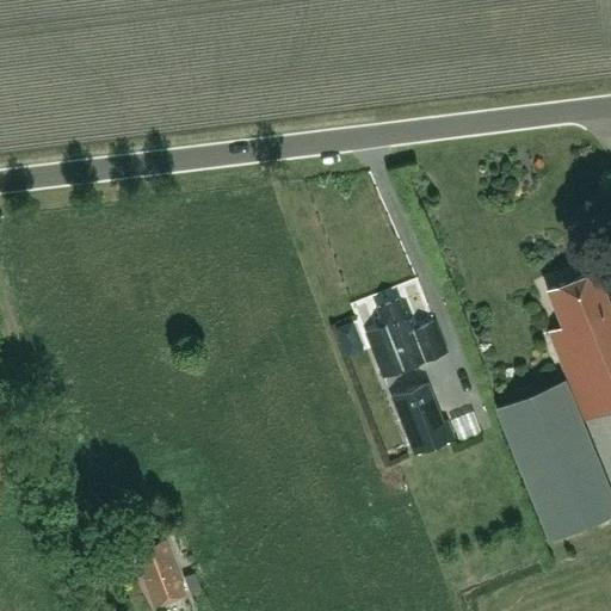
[(561,323),(547,329),(582,419),(610,407),(610,303),(610,304),(596,269),(547,288),(561,323)]
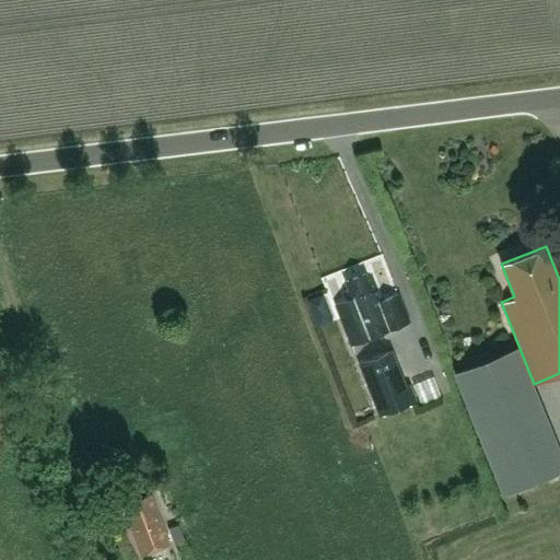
[(335,305),(351,345),(408,323),(397,294),(381,301),(373,281),(369,283),(364,273),(345,281),(349,290),(343,292),(347,300),(335,305)]
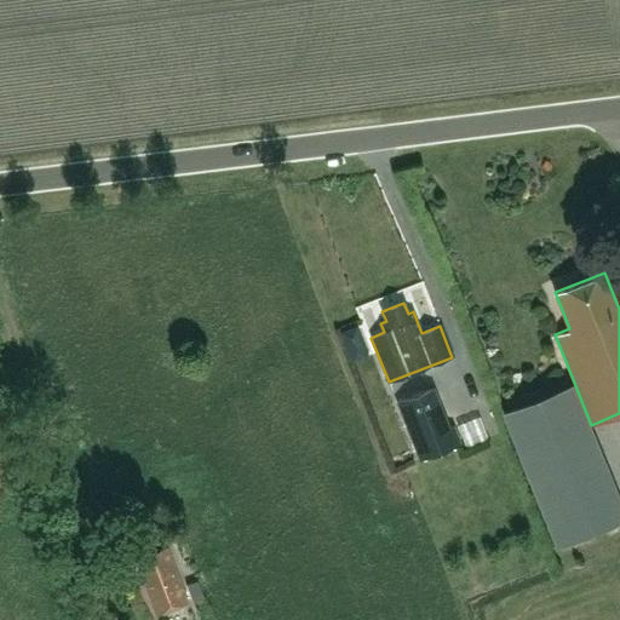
[(619,509),(569,384),(504,411),(560,546),(591,533),(595,540),(619,529),(619,509)]
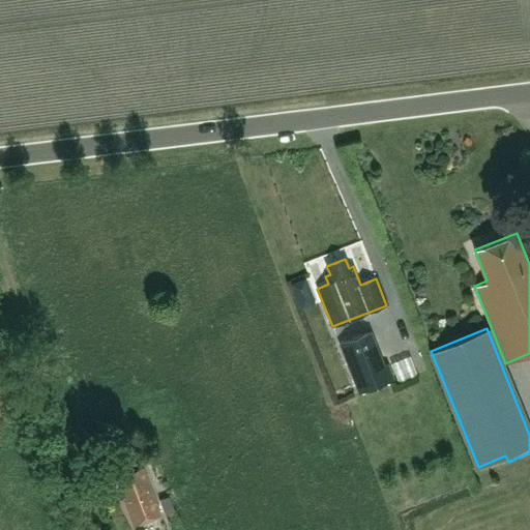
[(369,332),(340,344),(358,392),(392,379),(386,363),(382,365),(369,332)]
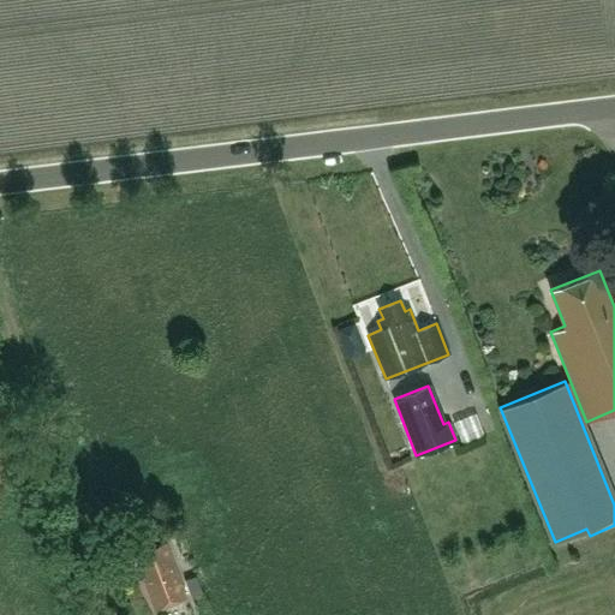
[(131,556),(139,579),(142,578),(154,609),(185,598),(166,543),(131,556)]
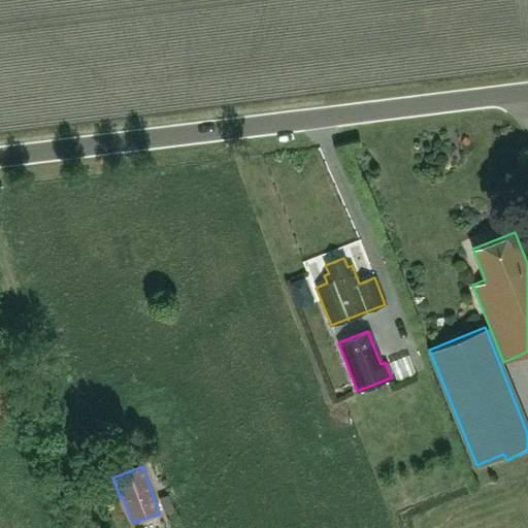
[(168,494),(159,498),(164,510),(172,506),(168,494)]
